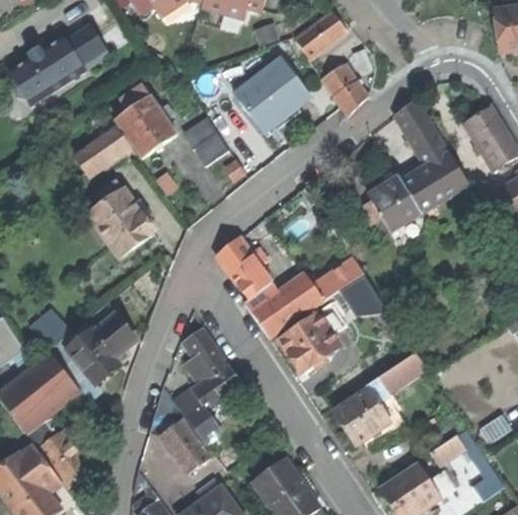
[(140,14),(153,5),(150,0),(131,0),(140,14)]
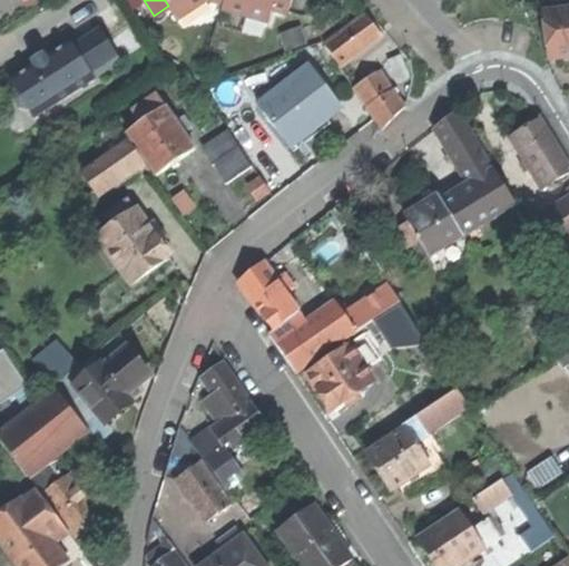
[(223,0),(165,0),(168,6),(176,16),(197,0),(223,0)]
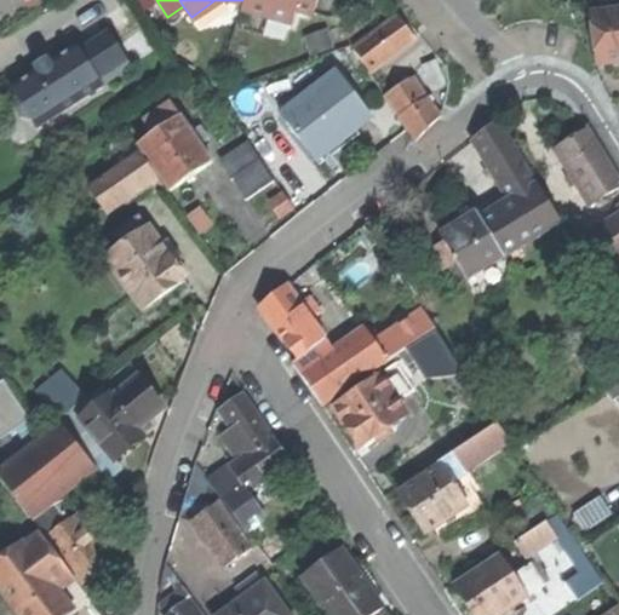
[(242,0),(241,5),(291,18),(296,5),(313,10),(315,0),(242,0)]
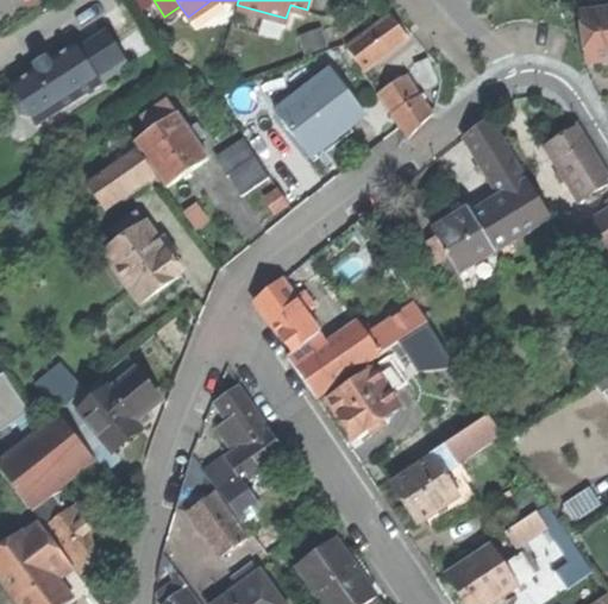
[(607,55),(607,7),(582,11),(588,58),(603,56),(607,55)]
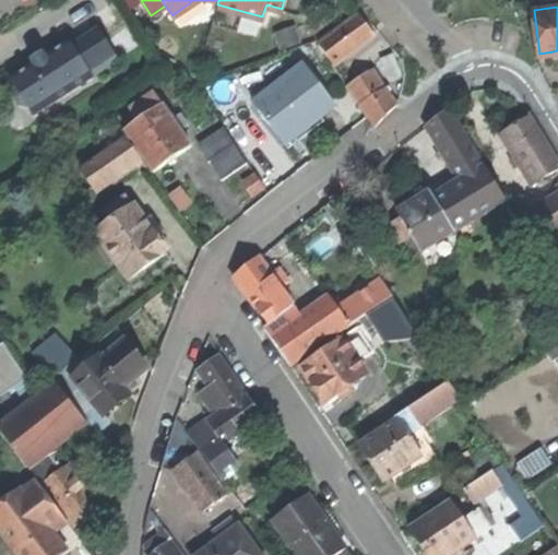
[(317,39),(332,62),(374,32),(368,25),(357,10),(317,39)]
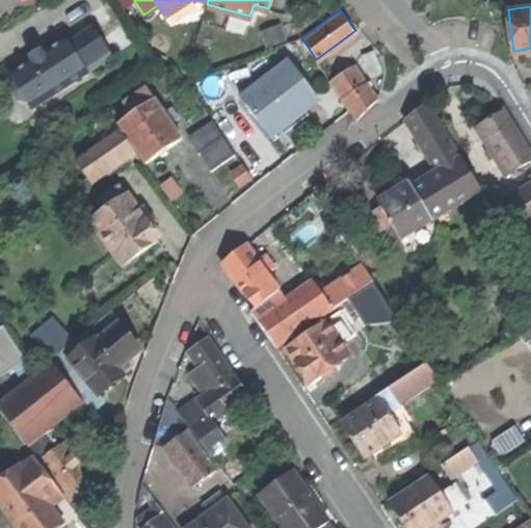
[(67,41),(84,66),(108,49),(91,24),(67,41)]
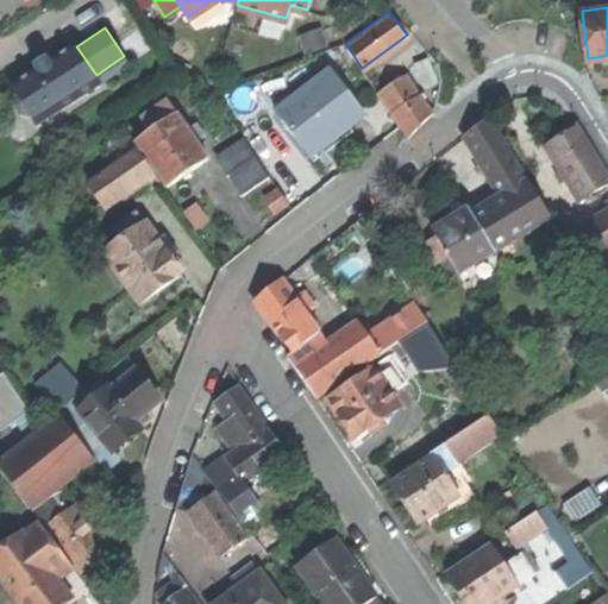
[(96,75),(76,46),(73,41),(48,56),(48,61),(43,63),(41,65),(36,64),(10,81),(16,90),(12,101),(19,111),(30,112),(36,121),(100,81),(96,75)]
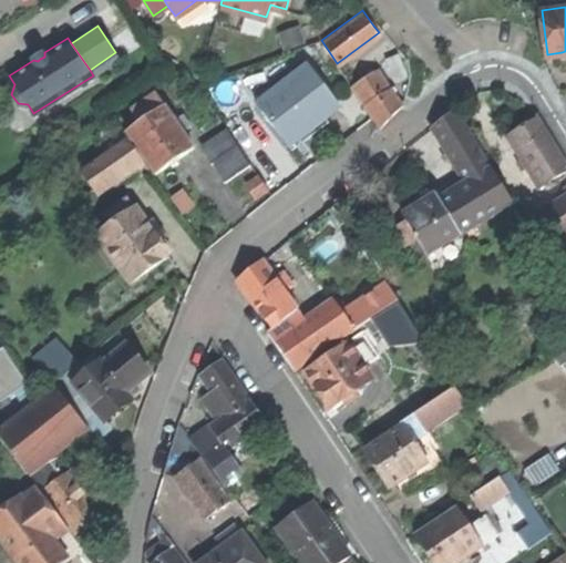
[(397,49),(384,52),(393,79),(405,73),(397,49)]
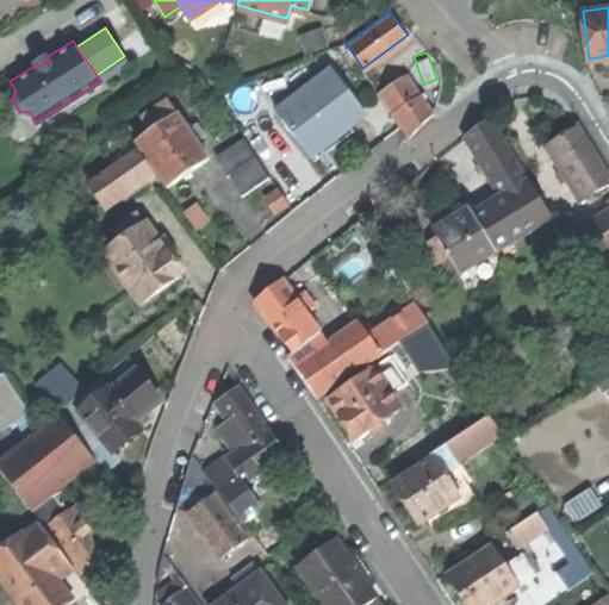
[(277,108),(311,153),(341,130),(366,111),(331,66),(277,108)]
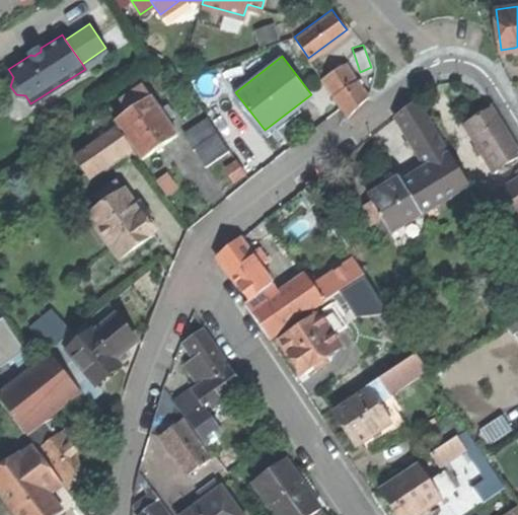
[(366,93),(345,61),(321,77),(347,115),(356,104),(366,93)]
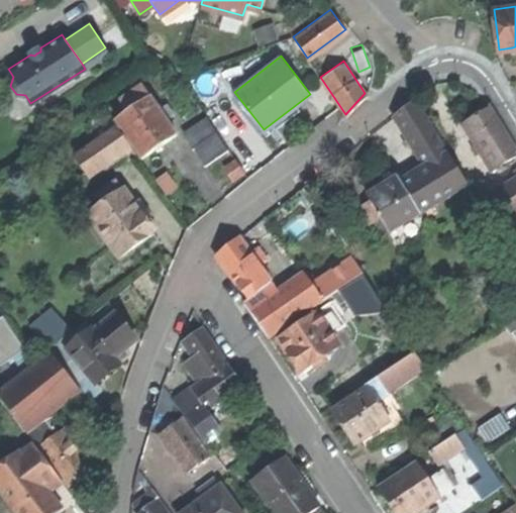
[(127,110),(115,118),(141,155),(175,131),(165,117),(159,108),(140,83),(119,99),(127,110)]
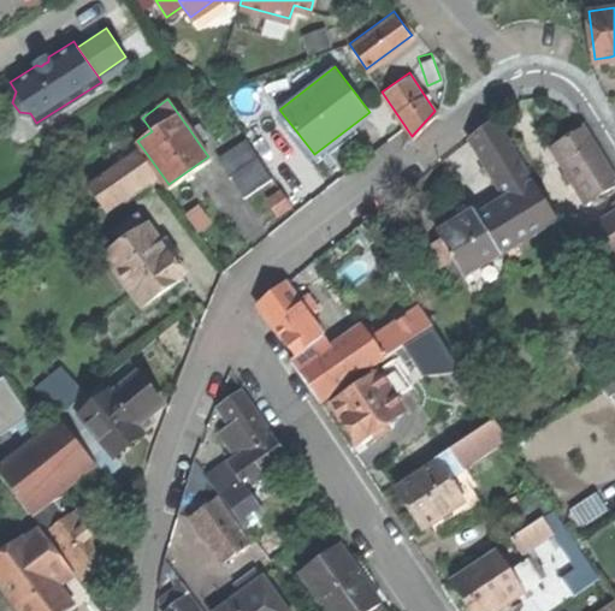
[(468,136),(507,199),(534,182),(494,116),(468,136)]
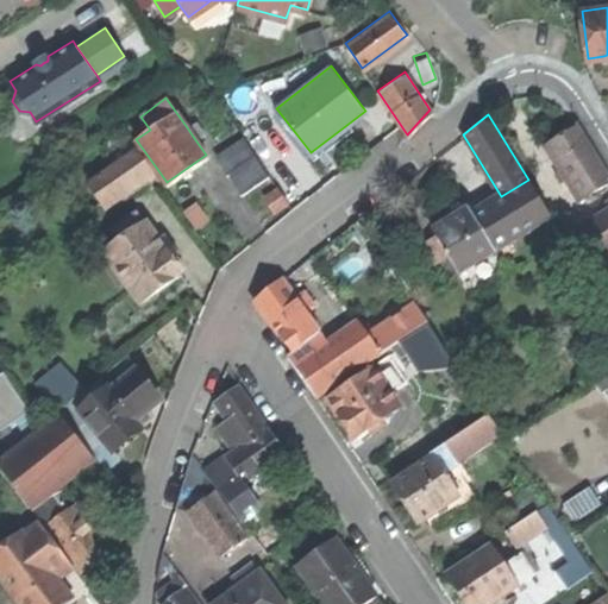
[(195,121),(187,127),(194,138),(198,134),(204,131),(195,121)]
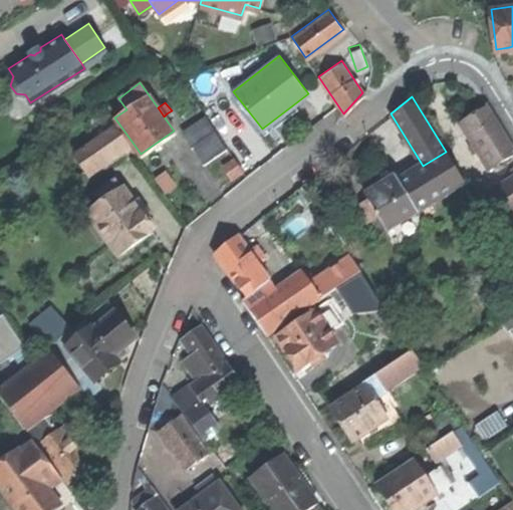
[(461,119),(489,165),(512,150),(512,148),(486,104),(471,112),(461,119)]
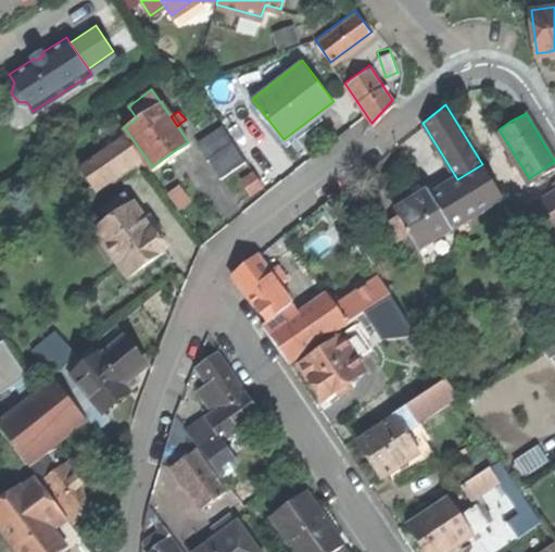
[(106,147),(125,134),(117,124),(100,136),(106,147)]
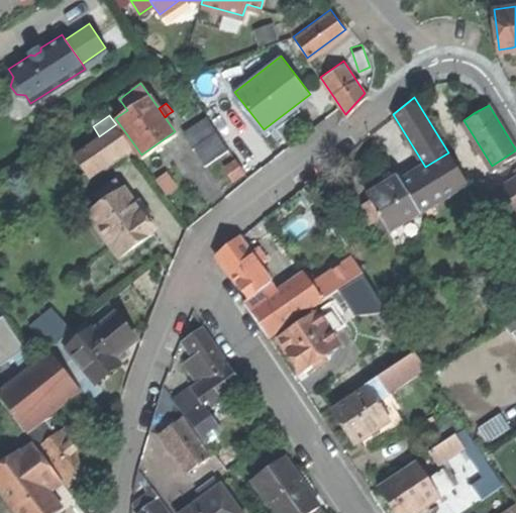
[(206,115),(182,131),(193,146),(205,164),(227,147),(206,115)]
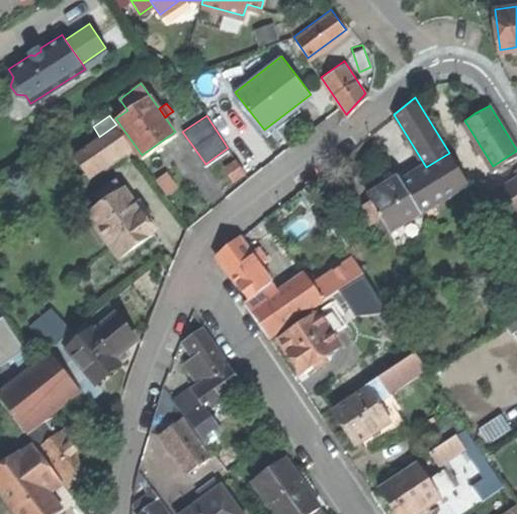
[(127,141),(116,124),(99,137),(74,154),(85,170),(127,141)]
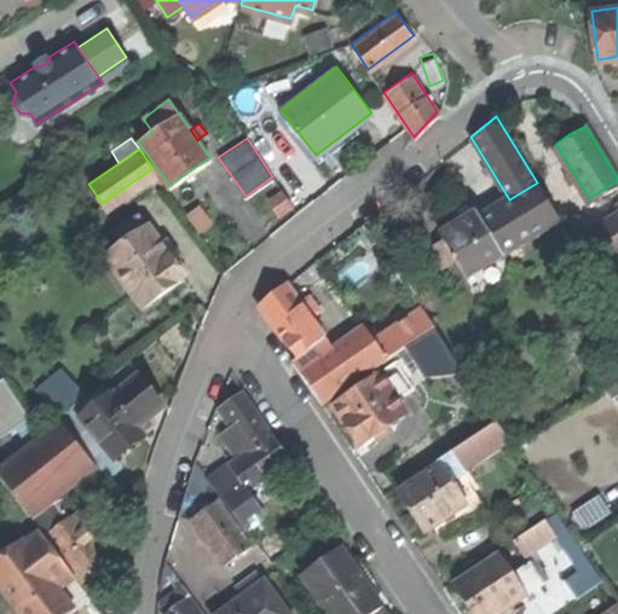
[(559,218),(537,183),(509,200),(480,216),(503,253),(559,218)]
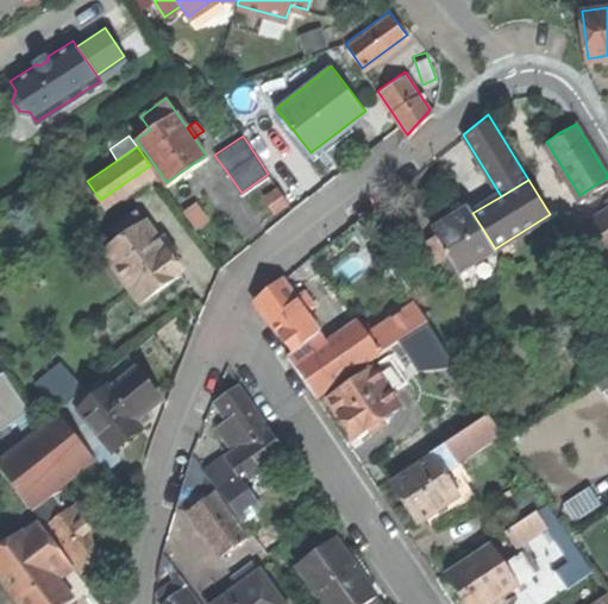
[(450,207),(453,213),(464,207),(459,201),(455,205),(450,207)]
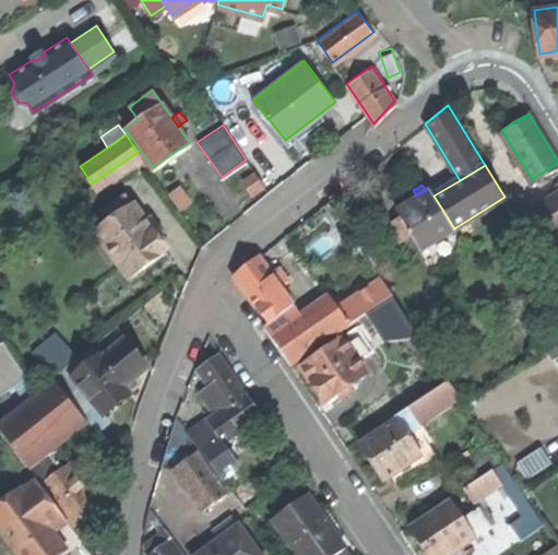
[(422,248),(454,228),(434,196),(429,188),(426,190),(416,196),(396,208),(401,214),(422,248)]
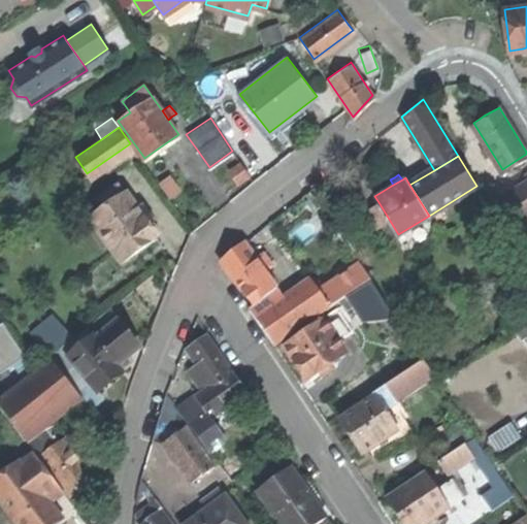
[(526,218),(526,178),(493,200),(511,229),(526,218)]
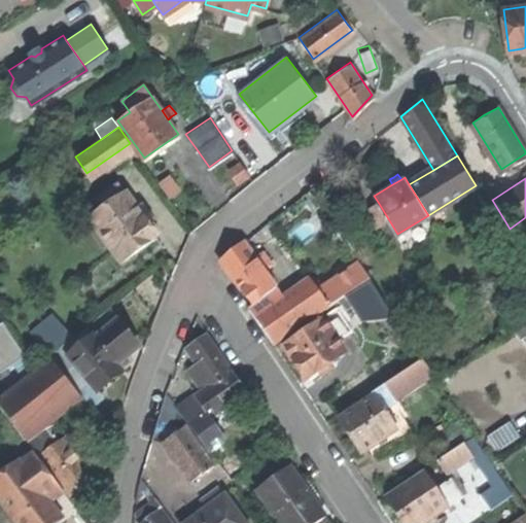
[(120,259),(156,235),(140,211),(126,190),(118,196),(111,185),(96,197),(102,207),(90,216),(120,259)]
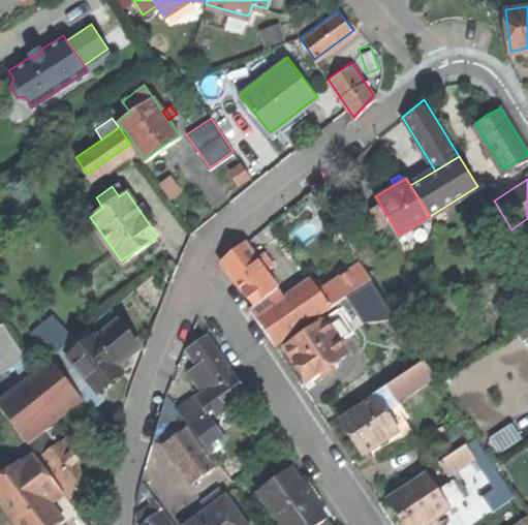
[(387,242),(399,235),(379,203),(367,210),(387,242)]
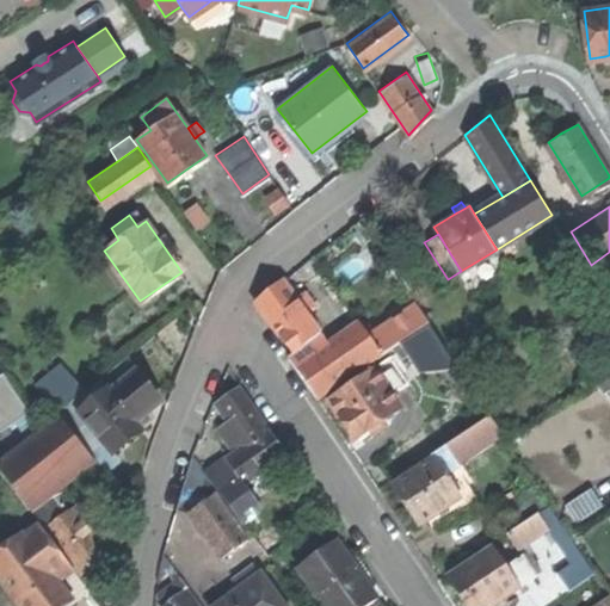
[(256,298),(293,350),(320,331),(306,310),(296,297),(283,278),(256,298)]
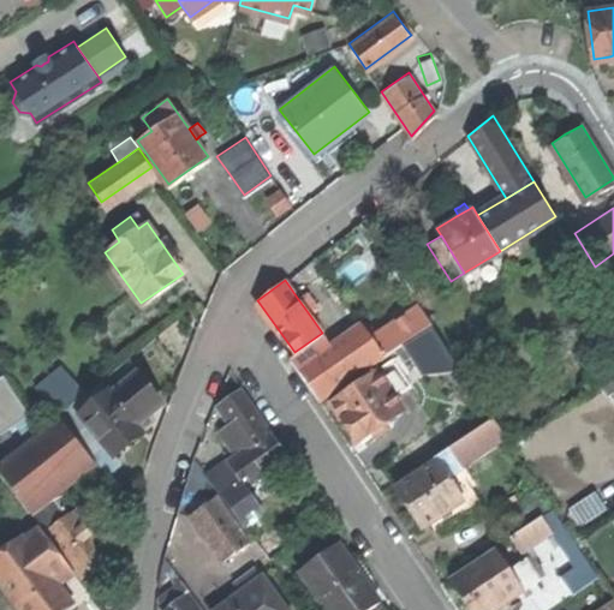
[(298,299),(308,312),(317,306),(311,299),(307,292),(298,299)]
